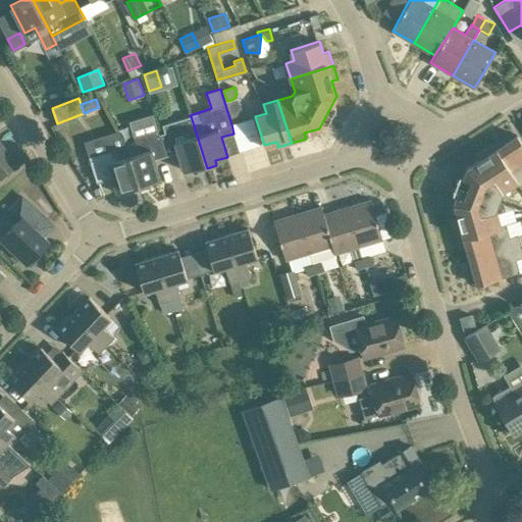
[(159,134),(166,155),(177,152),(184,170),(196,166),(198,171),(207,168),(191,116),(162,124),(165,133),(159,134)]
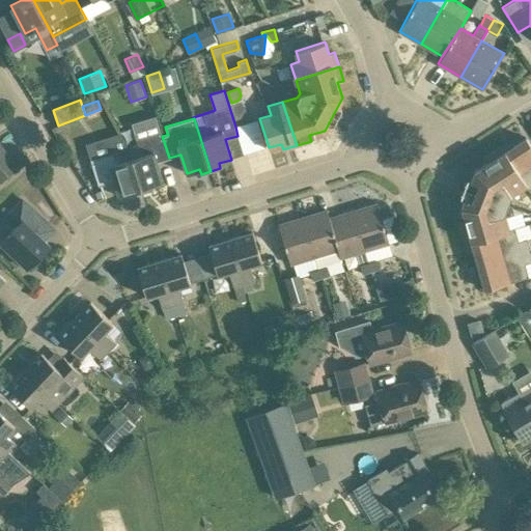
[(247,123),(235,127),(238,136),(243,151),(254,147),(247,123)]
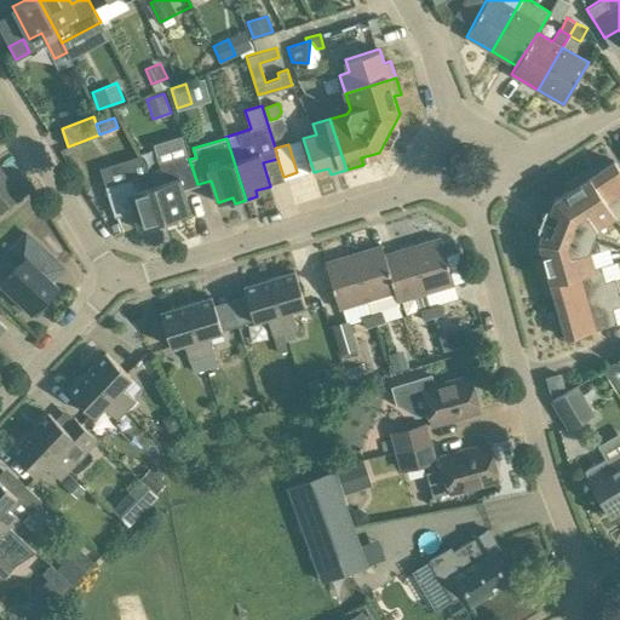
[(161,168),(150,172),(161,207),(166,224),(177,220),(176,214),(190,211),(184,189),(197,184),(189,159),(188,153),(159,162),(161,168)]
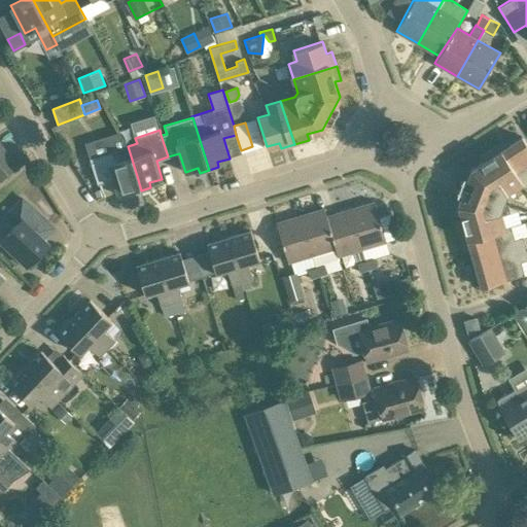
[(501,149),(521,183),(525,188),(526,186),(526,143),(522,136),(501,149)]
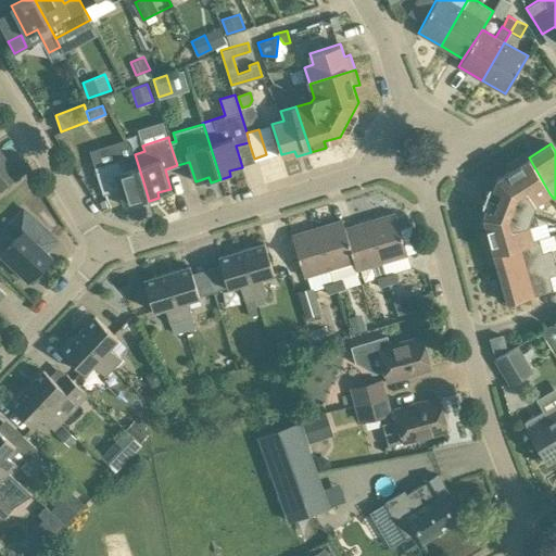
[(0,189),(22,171),(0,144),(0,189)]
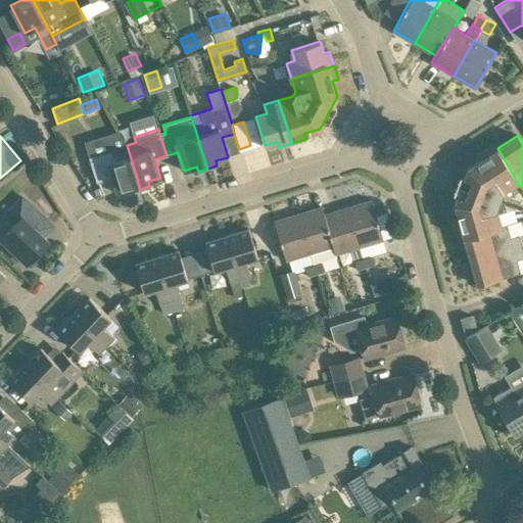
[(459,239),(464,238),(485,232),(509,226),(508,224),(502,225),(496,208),(503,192),(517,182),(497,148),(494,144),(478,154),(481,159),(467,168),(454,202),(459,219),(453,220),(459,239)]
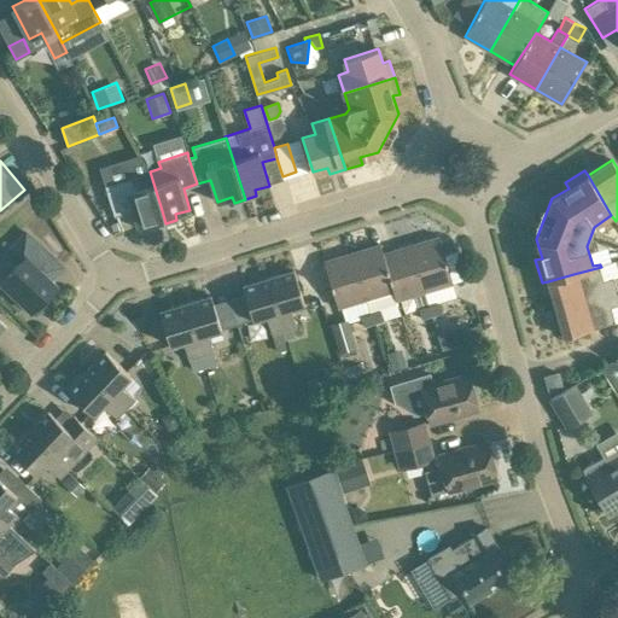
[(161,207),(150,172),(105,185),(115,215),(116,215),(133,209),(138,225),(138,226),(152,221),(155,227),(165,223),(161,207)]
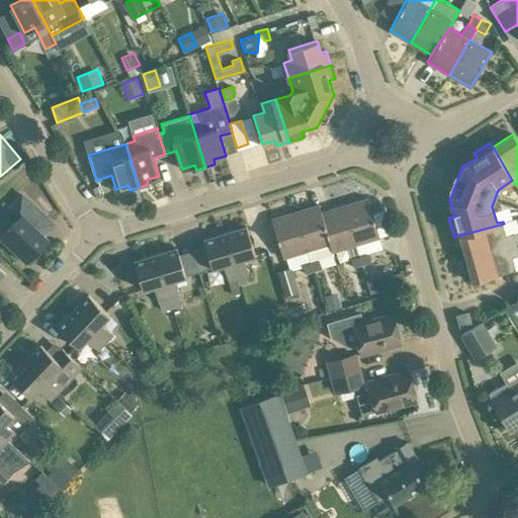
[(111,175),(97,180),(102,192),(115,188),(111,175)]
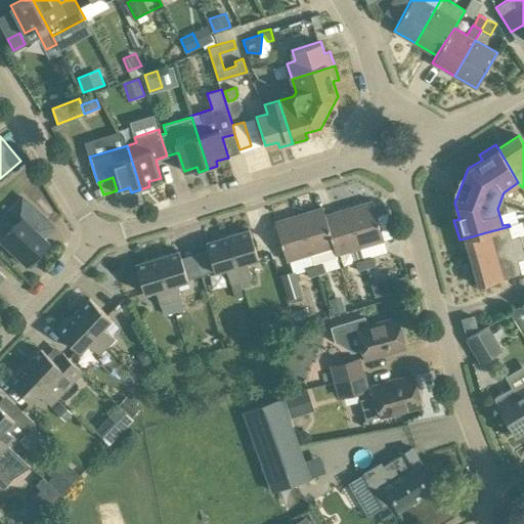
[(0,238),(30,266),(40,255),(37,253),(48,242),(43,236),(52,225),(23,197),(8,212),(7,213),(16,222),(0,238)]
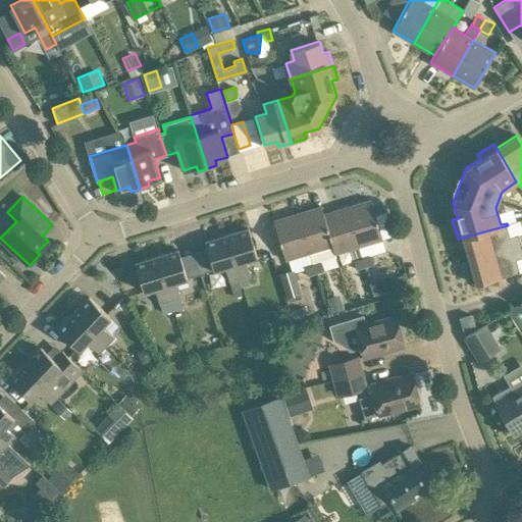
[(370,199),(347,206),(359,246),(362,257),(385,250),(370,199)]
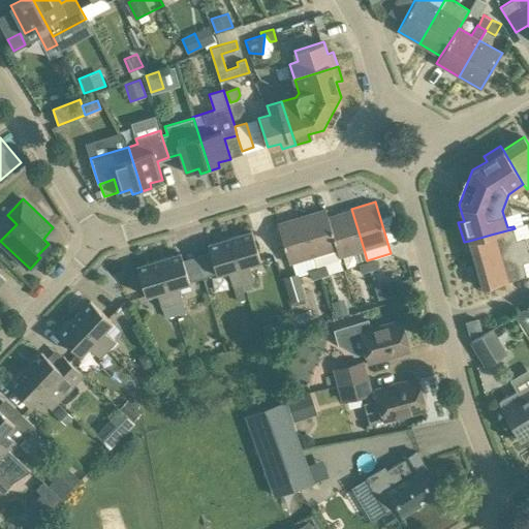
[(306,215),(301,216),(313,256),(337,249),(329,216),(325,209),(306,215)]
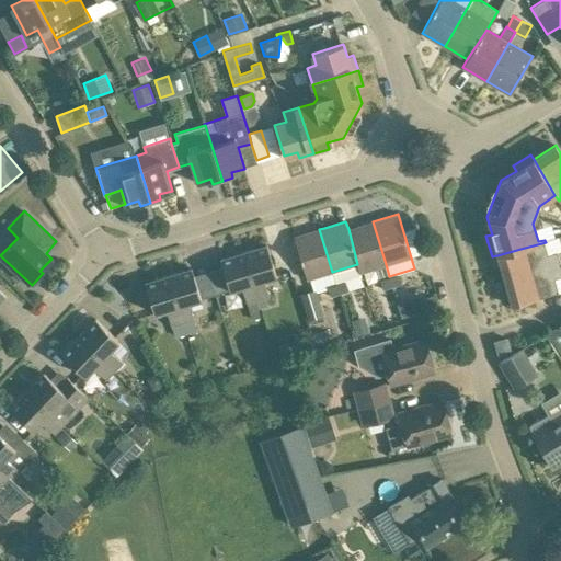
[(373,221),(348,229),(357,264),(359,272),(386,264),(373,221)]
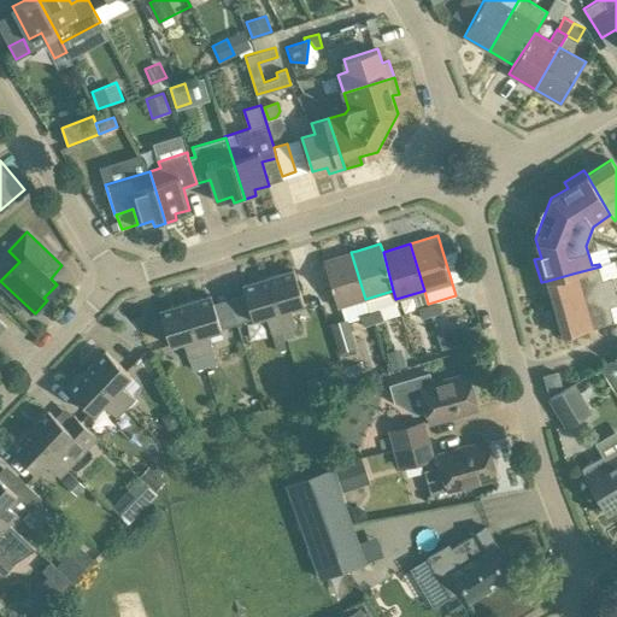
[(365,299),(351,252),(323,260),(338,307),(365,299)]
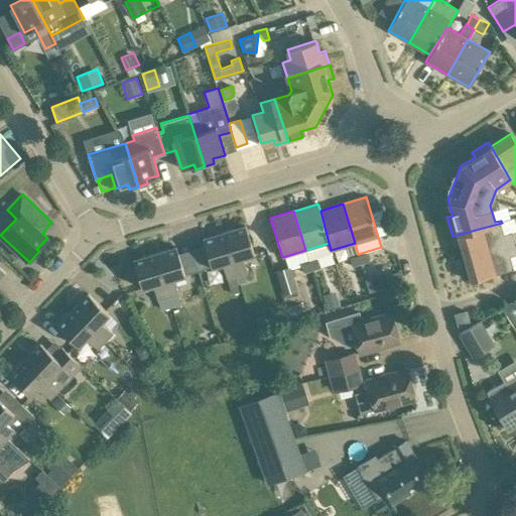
[(458,235),(464,257),(515,242),(512,232),(505,234),(502,223),(479,229),(458,235)]
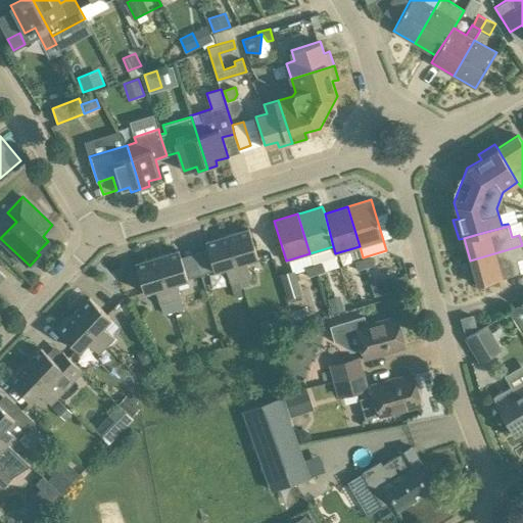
[(249,228),(227,235),(243,286),(252,283),(249,276),(251,276),(246,260),(257,256),(249,228)]
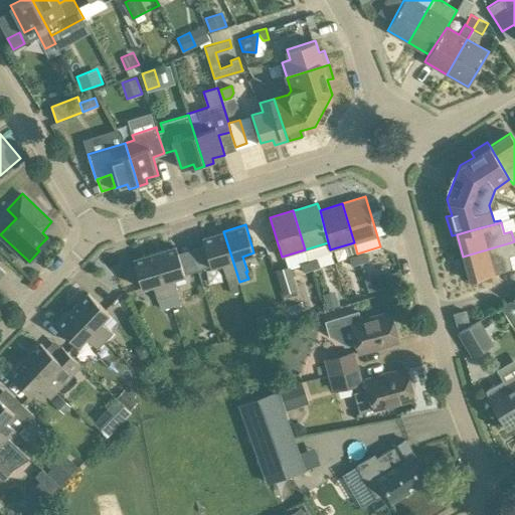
[(239,282),(223,231),(202,237),(211,266),(222,263),(231,293),(239,290),(237,282),(239,282)]
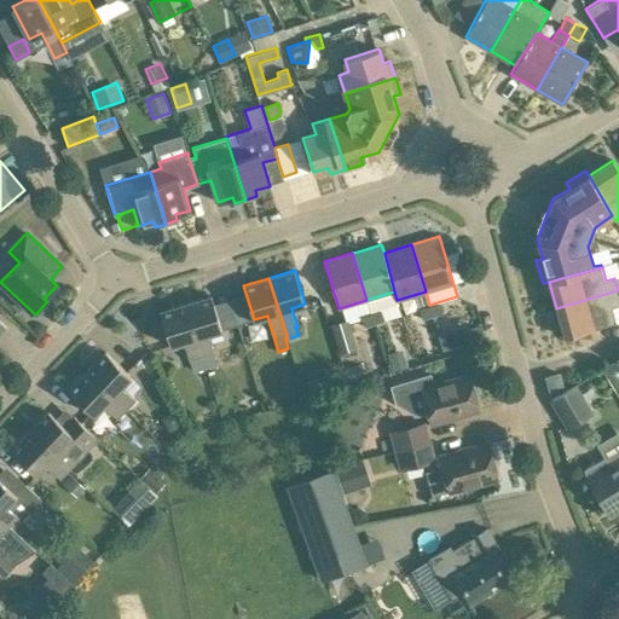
[(618,293),(618,290),(556,308),(565,337),(617,323),(612,307),(618,305),(618,293)]
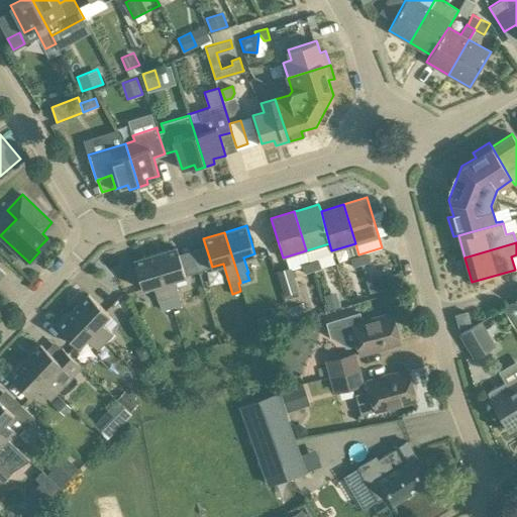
[(177,247),(154,253),(172,307),(182,304),(174,279),(185,275),(177,247)]
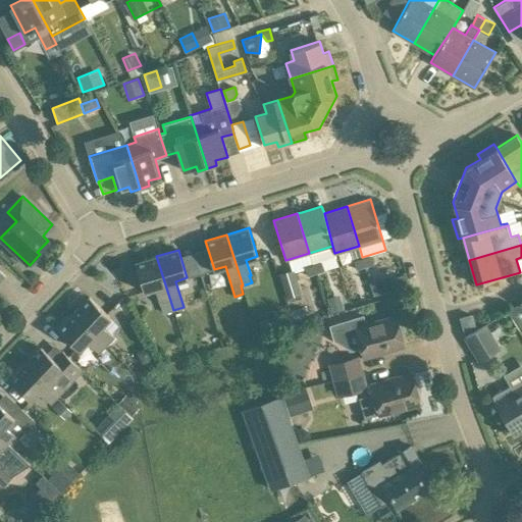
[(173,310),(156,256),(135,263),(144,291),(155,288),(162,313),(173,310)]
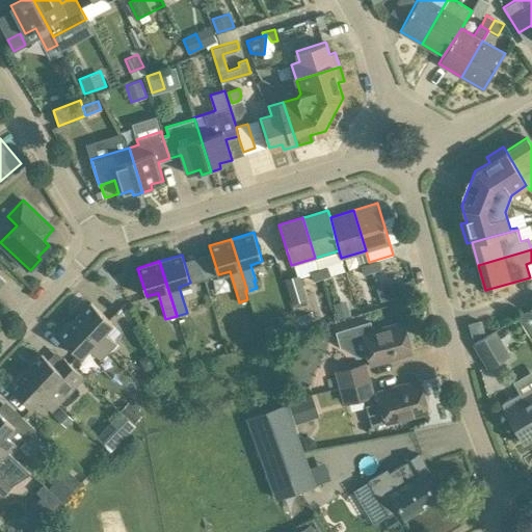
[(378,261),(369,264),(371,271),(380,268),(378,261)]
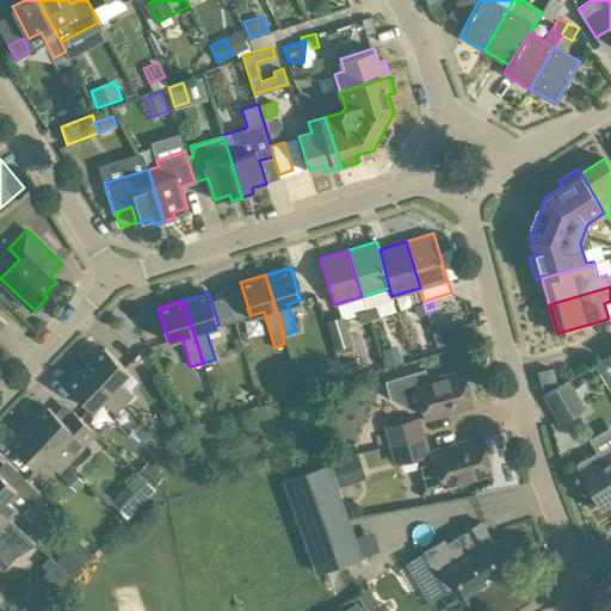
[(418,314),(426,312),(424,303),(414,306),(418,314)]
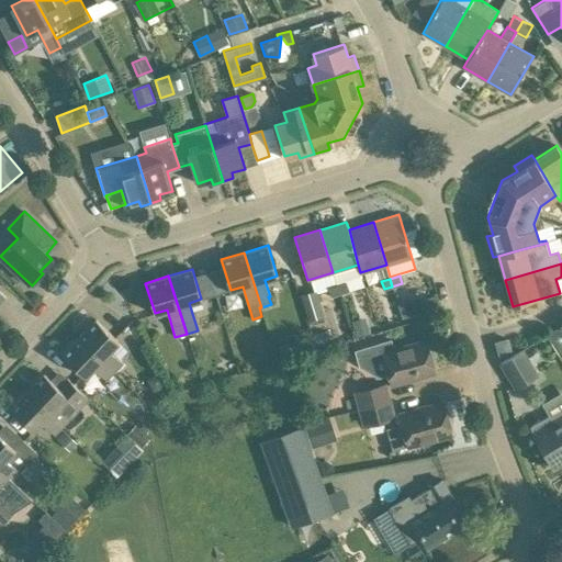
[(346,282),(337,284),(339,294),(348,292),(346,282)]
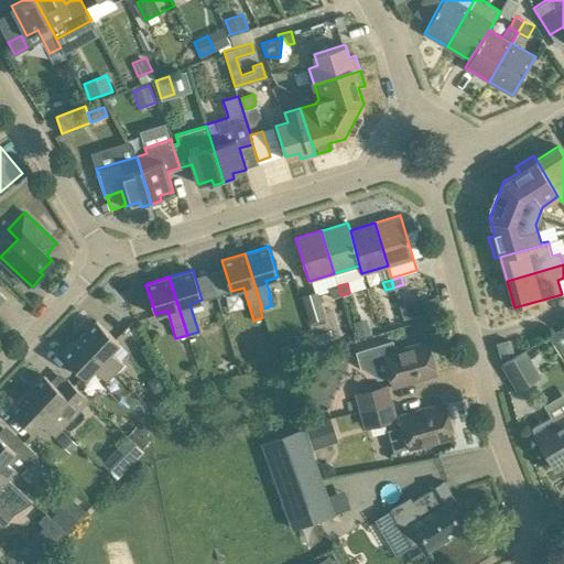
[(338,285),(328,288),(331,297),(340,295),(338,285)]
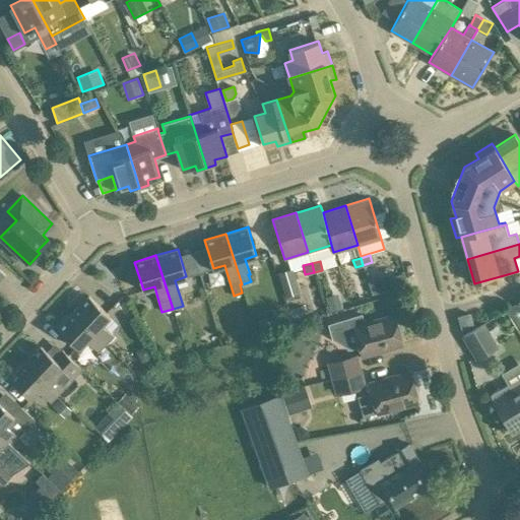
[(293,268),(278,272),(285,297),(300,293),(293,268)]
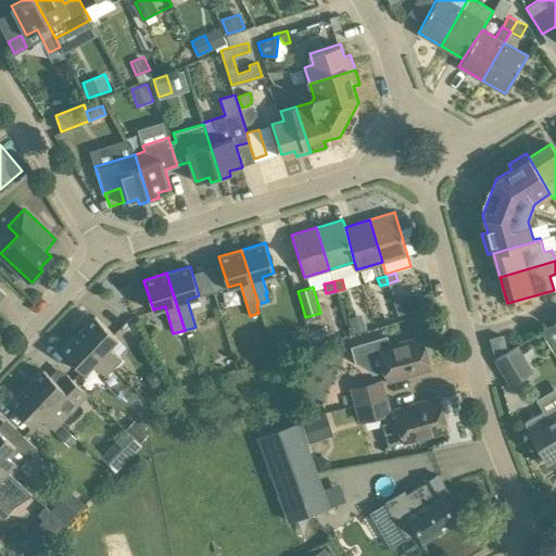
[(432,292),(422,294),(426,305),(434,303),(432,292)]
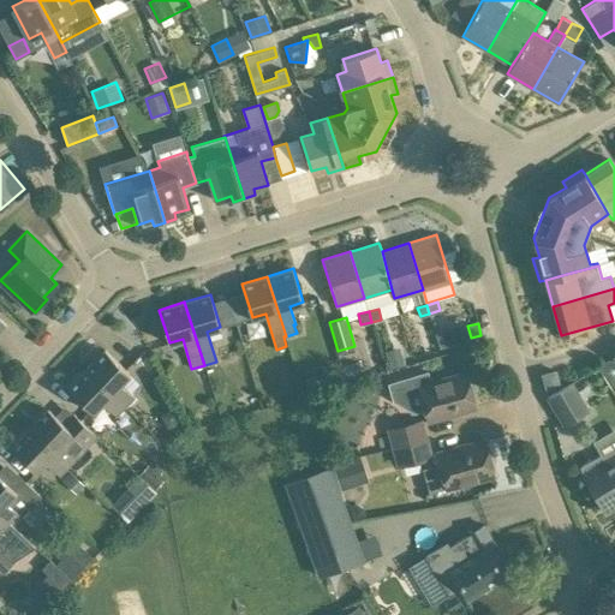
[(459,324),(435,332),(441,348),(464,340),(459,324)]
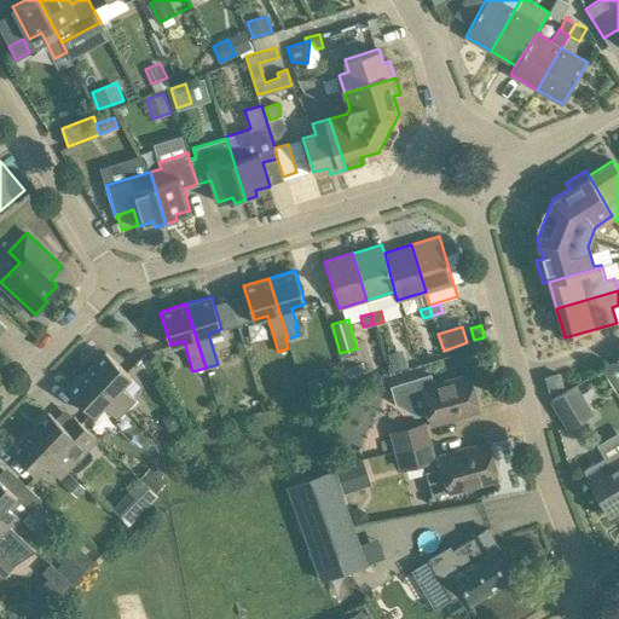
[(408,366),(403,348),(387,353),(392,371),(408,366)]
